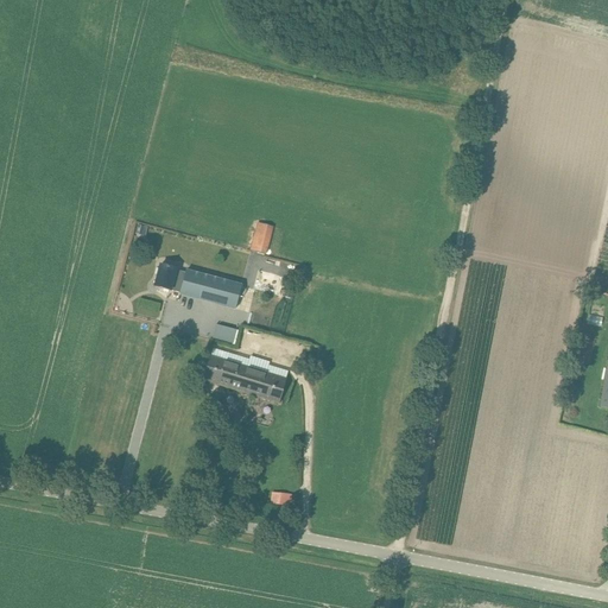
[(251,252),(267,255),(273,227),(257,222),(251,248),(251,252)]
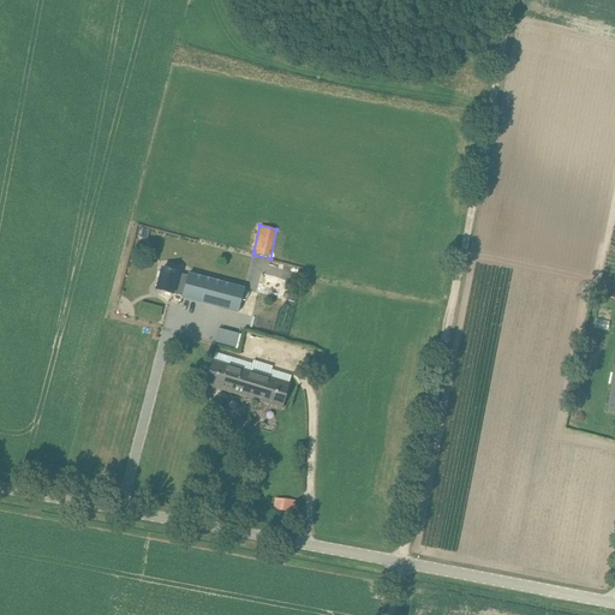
[(137,234),(147,237),(148,231),(139,227),(137,234)]
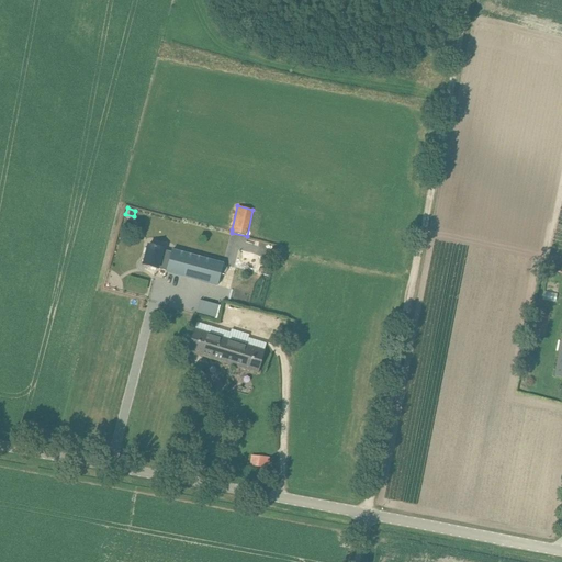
[(148,246),(143,266),(158,269),(166,271),(166,272),(217,287),(223,265),(172,250),(171,253),(148,246)]
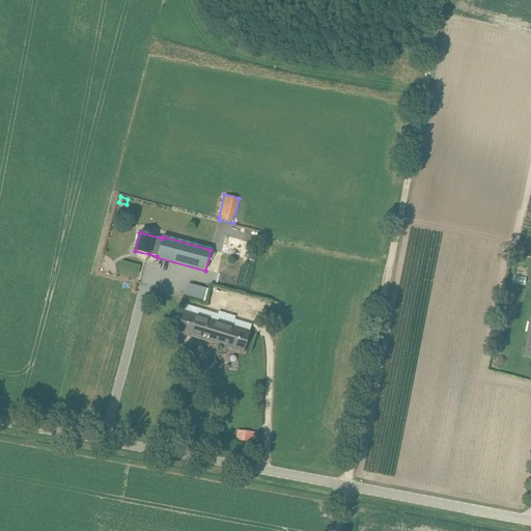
[(530,261),(530,259),(512,256),(505,294),(525,298),(530,261)]
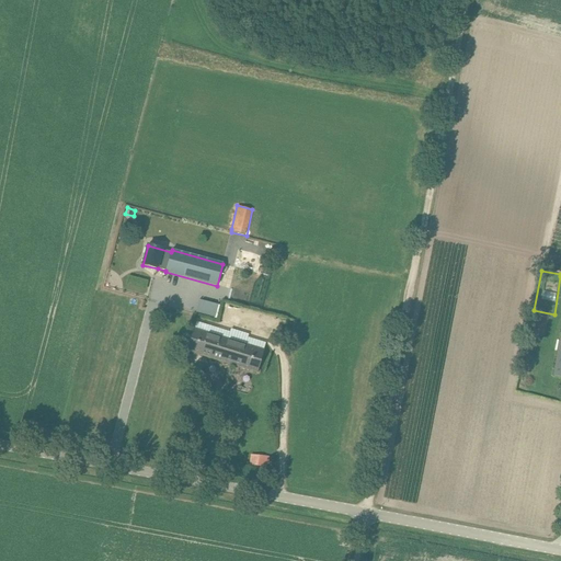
[(201,301),(197,313),(217,319),(220,307),(201,301)]
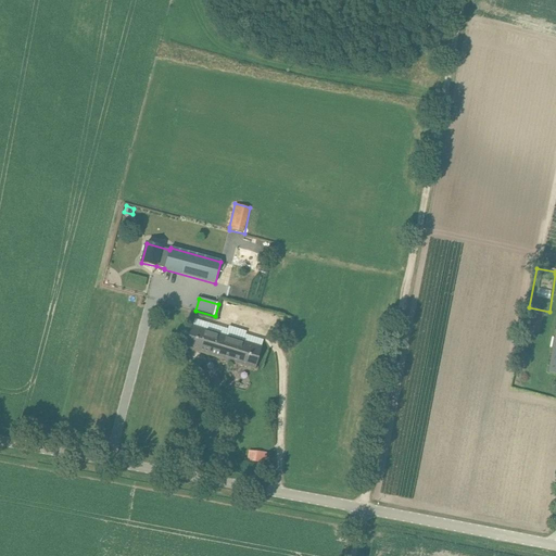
[(192,326),(185,349),(255,369),(262,348),(192,326)]
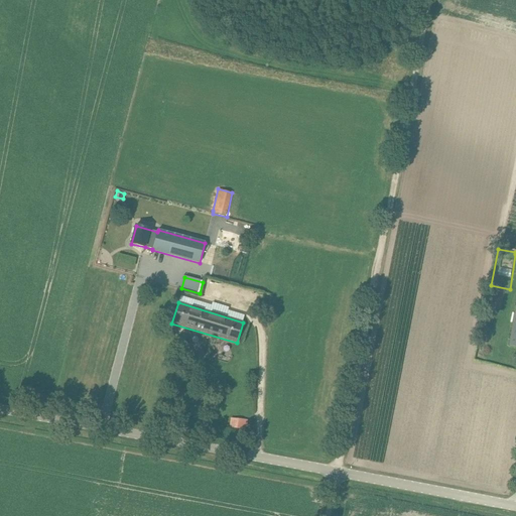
[(229,427),(247,430),(248,420),(231,417),(229,427)]
